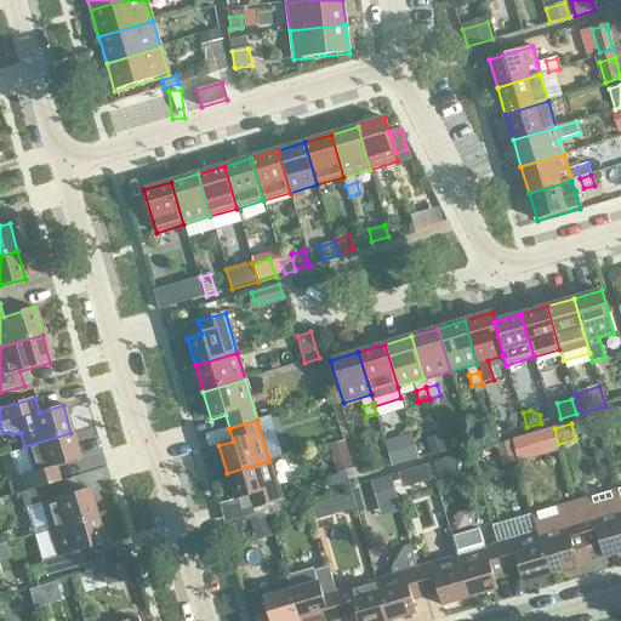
[(553,428),(511,440),(517,461),(560,449),(558,444),(554,428),(553,428)]
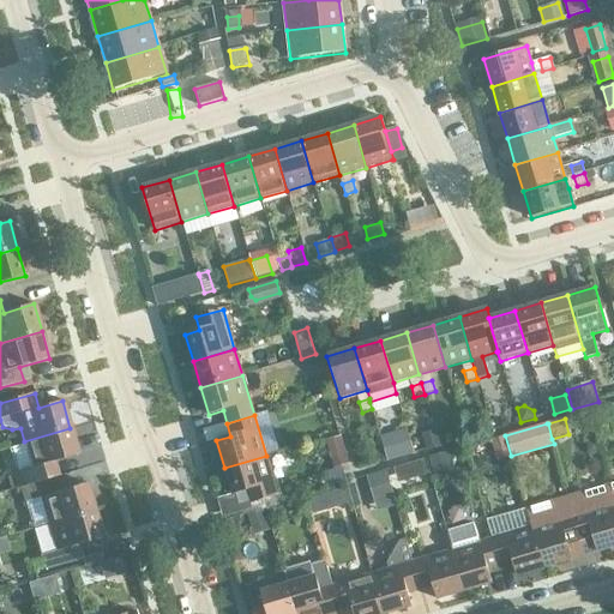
[(70,428),(24,441),(32,469),(16,474),(20,488),(53,479),(59,476),(54,462),(78,456),(70,428)]
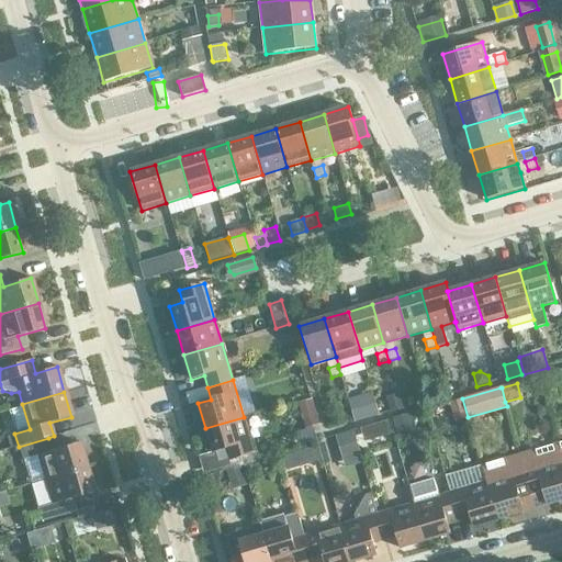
[(390,414),(404,409),(403,407),(400,394),(385,398),(390,412),(390,413),(390,414)]
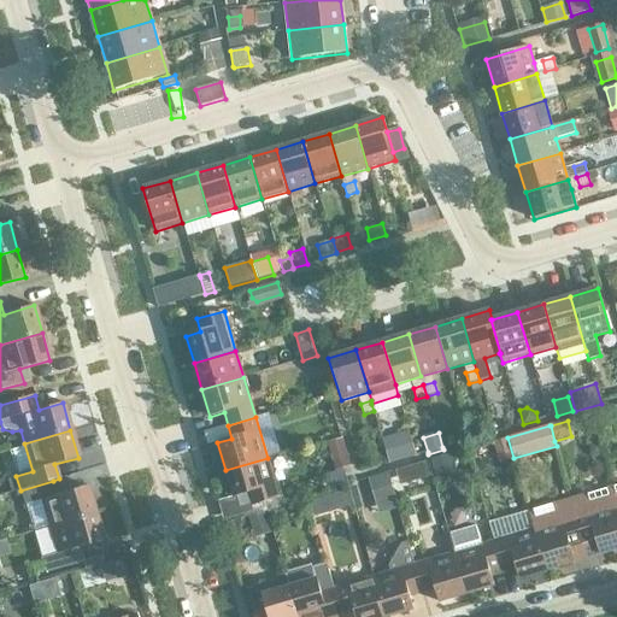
[(506,438),(493,441),(493,442),(498,459),(511,456),(506,438)]
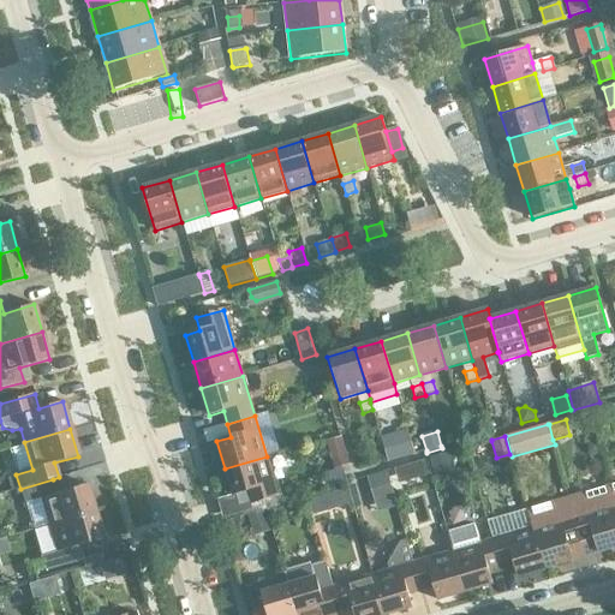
[(330,457),(344,453),(340,437),(326,441),(330,457)]
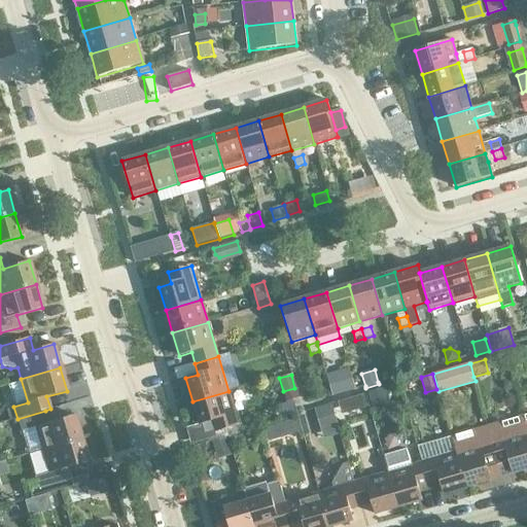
[(328,386),(331,396),(354,390),(354,389),(352,380),(328,386)]
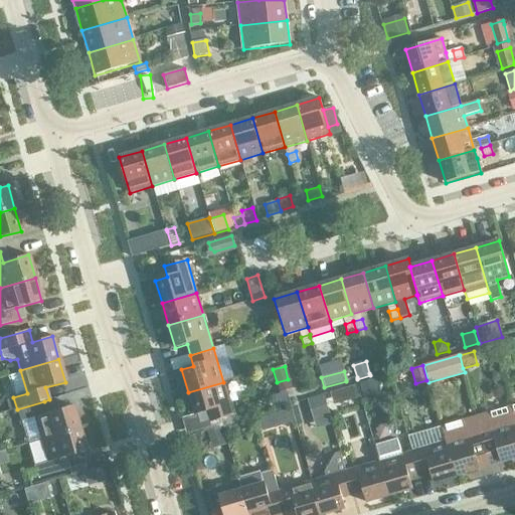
[(389,372),(377,375),(380,392),(393,390),(389,372)]
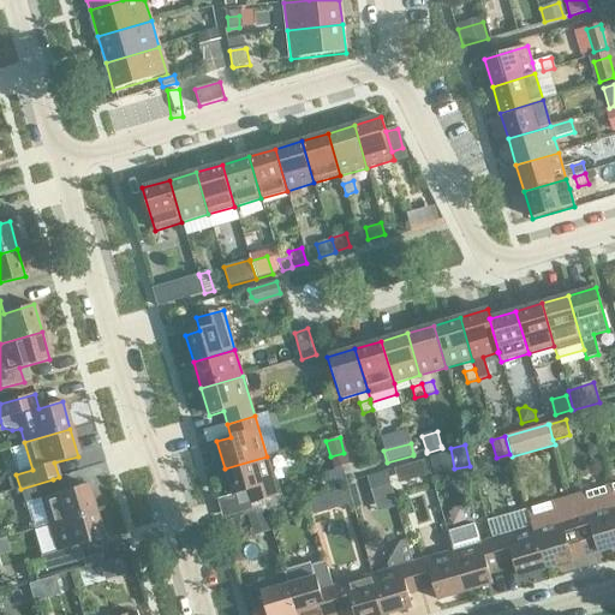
[(453,472),(448,453),(430,458),(430,460),(435,477),(453,472)]
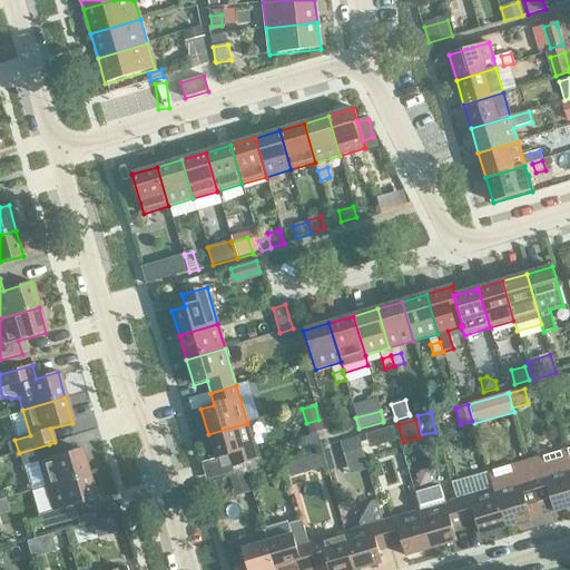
[(247,423),(208,434),(216,460),(228,455),(232,468),(257,460),(247,423)]
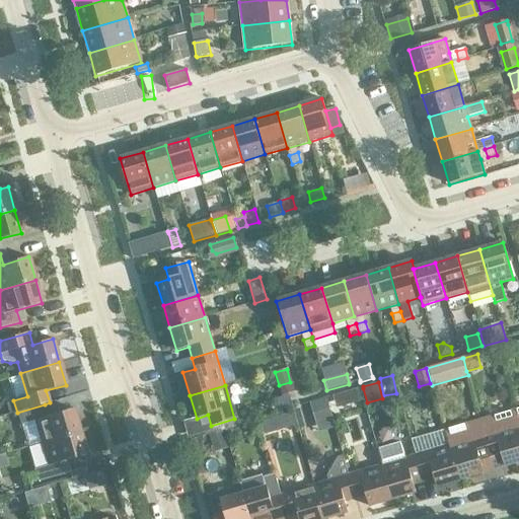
[(349,398),(357,402),(361,401),(358,389),(347,392),(349,398)]
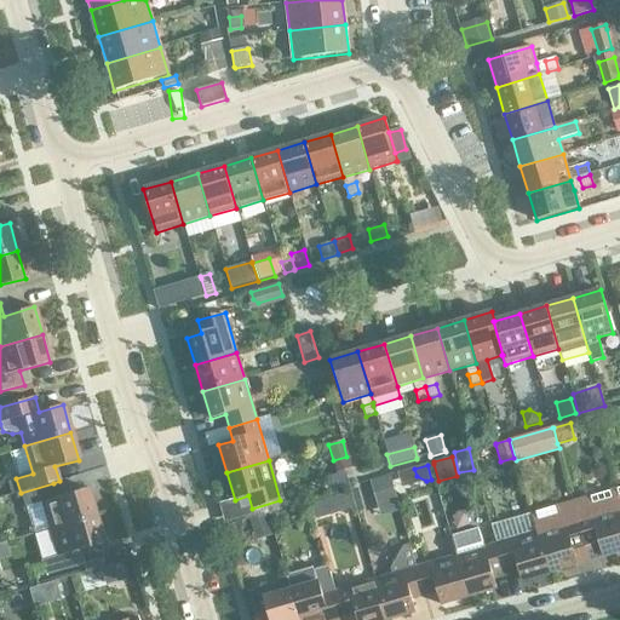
[(41,503),(49,529),(96,516),(87,488),(57,498),(53,483),(21,493),(24,507),(41,503)]
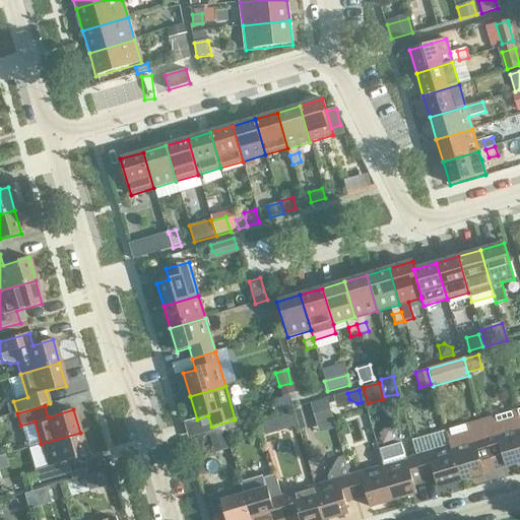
[(0,423),(2,428),(14,423),(9,409),(0,412),(0,423)]
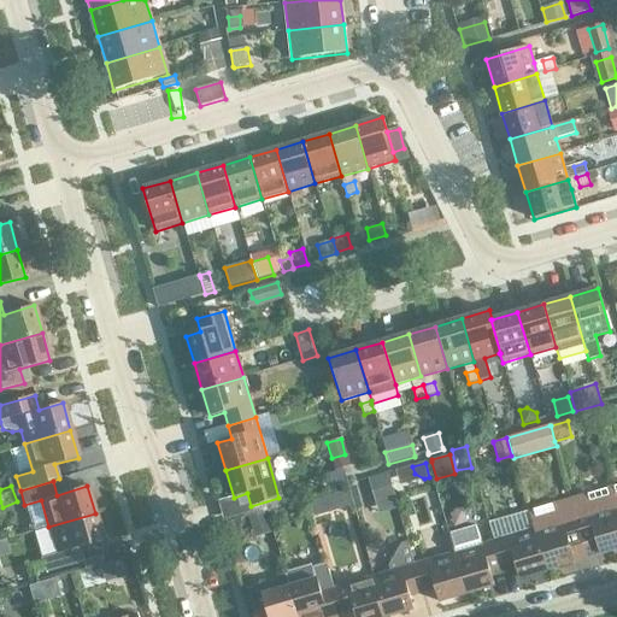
[(354,509),(348,488),(330,494),(335,515),(354,509)]
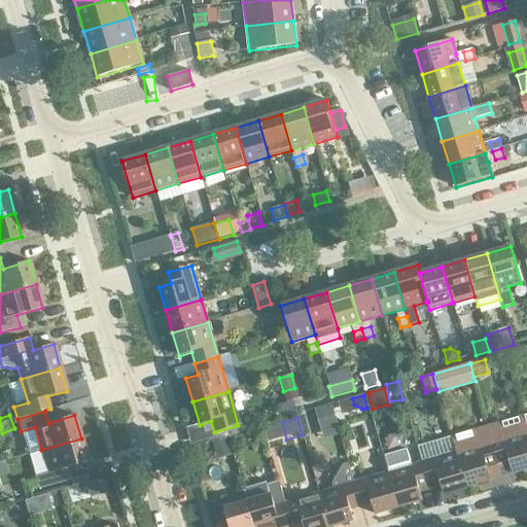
[(526,469),(526,436),(526,432),(521,417),(487,428),(498,465),(510,462),(513,475),(526,469)]
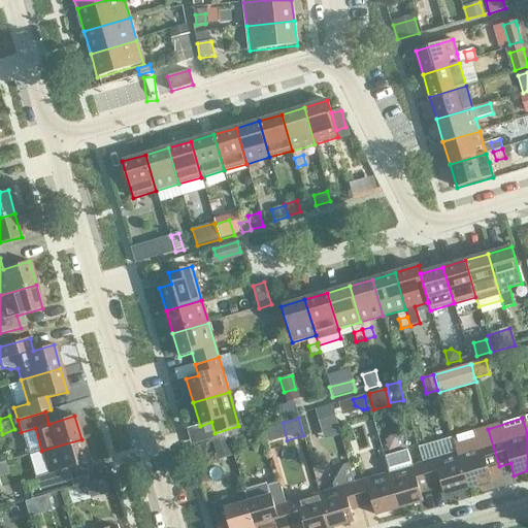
[(454,439),(458,453),(468,489),(492,482),(488,470),(499,466),(488,429),(472,433),(454,439)]
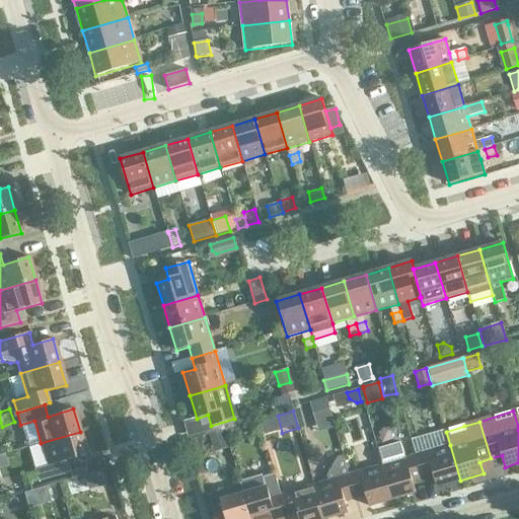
[(80,432),(41,443),(48,466),(33,470),(38,483),(65,474),(61,462),(87,455),(80,432)]
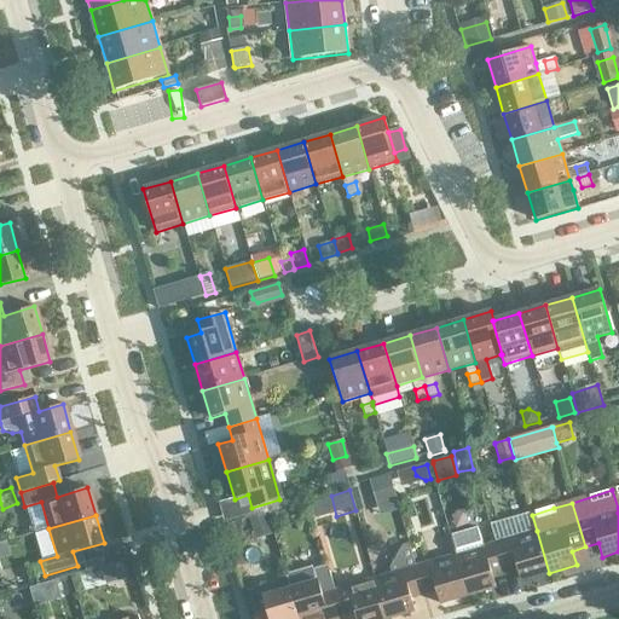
[(266,515),(247,520),(250,533),(270,527),(266,515)]
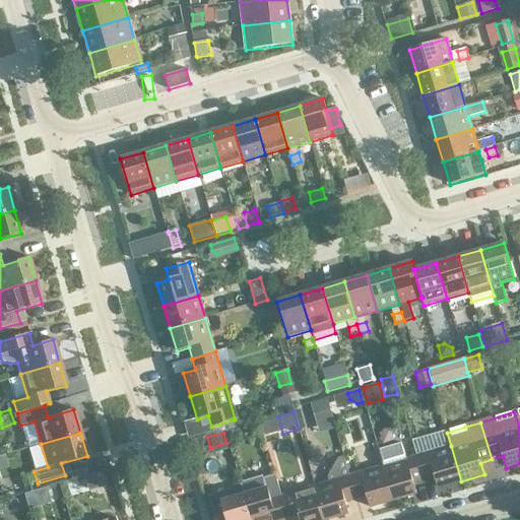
[(378,450),(383,466),(393,502),(416,495),(412,482),(424,479),(416,456),(406,459),(403,449),(402,449),(401,444),(380,450),(379,450),(378,450)]
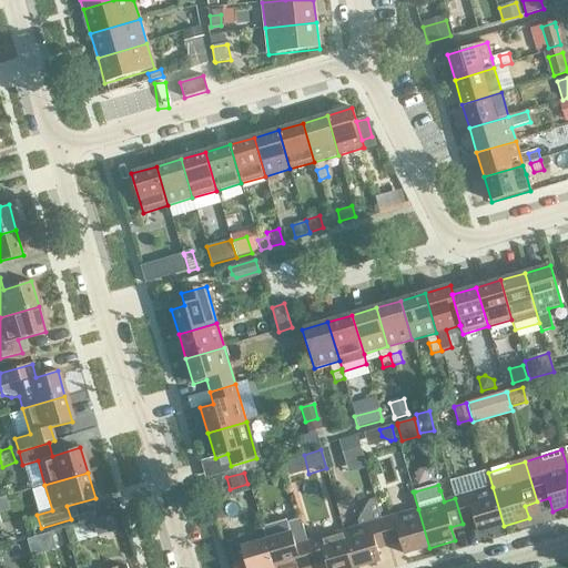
[(455,498),(463,524),(475,520),(478,534),(504,526),(493,487),(455,498)]
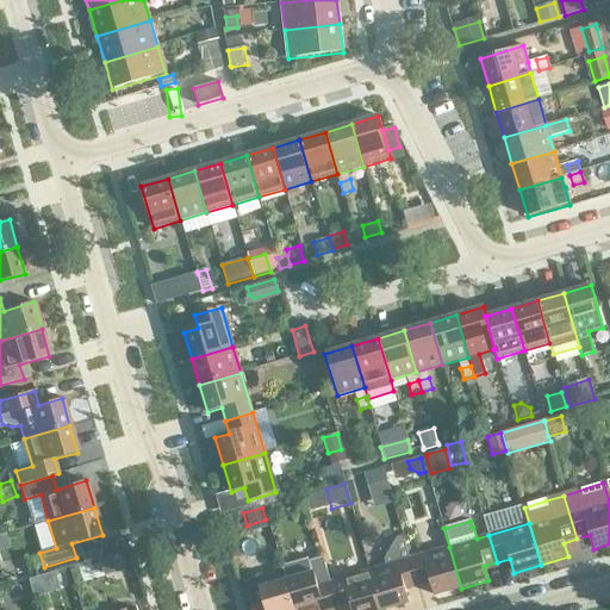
[(369,571),(381,609),(386,609),(409,603),(405,590),(417,586),(410,559),(403,536),(397,537),(384,560),(385,566),(369,571)]
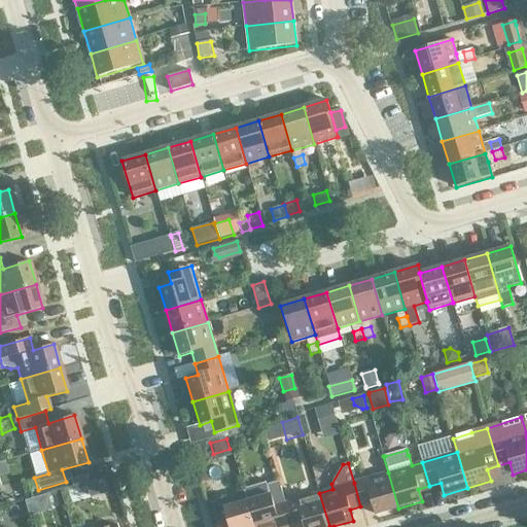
[(354,483),(360,506),(372,503),(375,515),(398,508),(388,472),(354,483)]
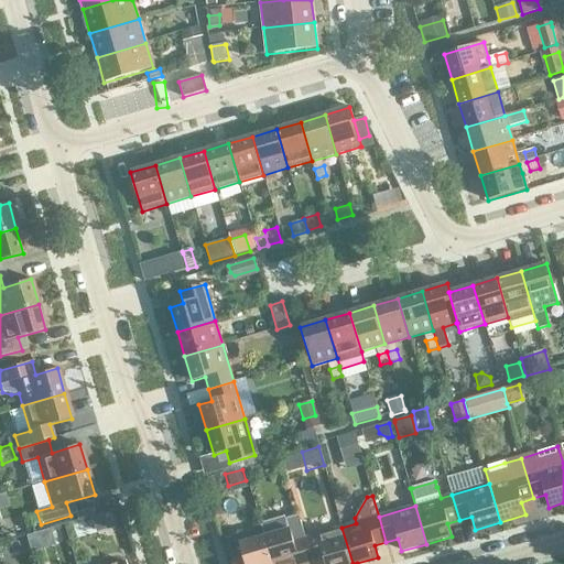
[(288,529),(264,537),(272,563),(310,563),(313,563),(305,538),(299,516),(285,519),(288,529)]
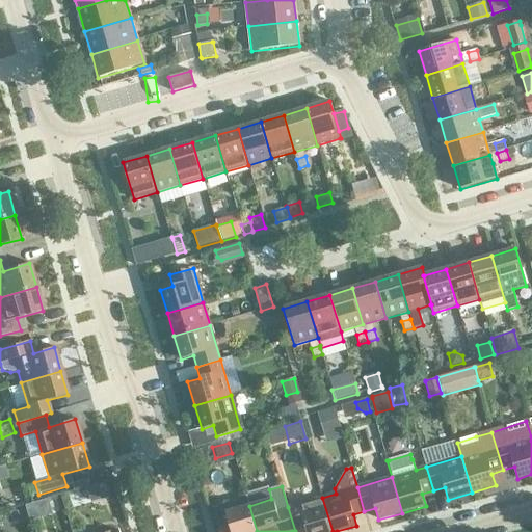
[(288,507),(295,531),(306,528),(307,531),(333,531),(322,498),(288,507)]
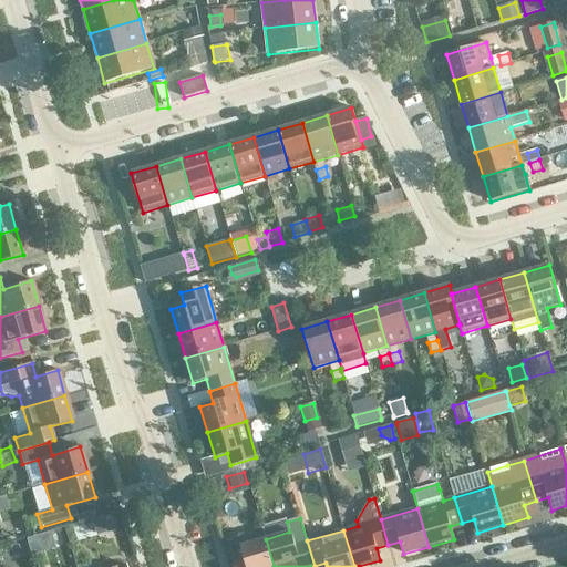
[(226,542),(233,566),(274,566),(266,539),(241,546),(239,537),(226,542)]
